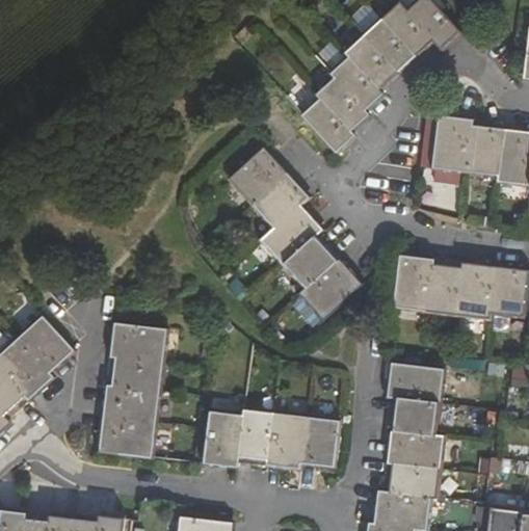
[(418,0),(408,9),(433,37),(441,45),(449,36),(457,29),(431,0),(418,0)]
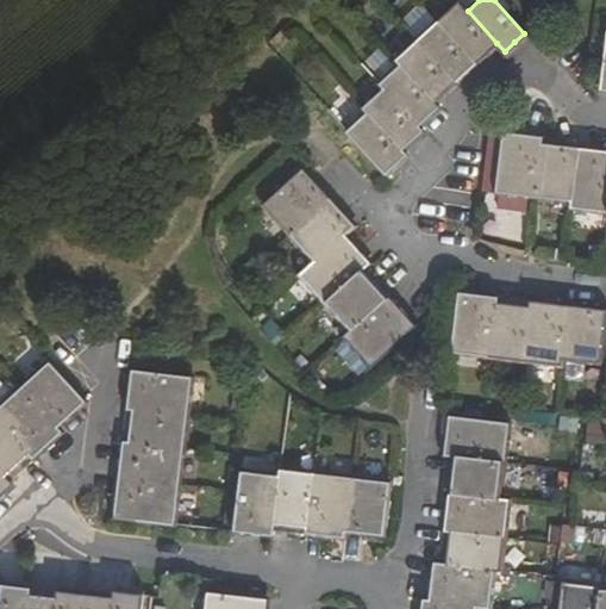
[(460,2),(439,20),(476,61),(487,51),(497,43),(468,11),(460,2)]
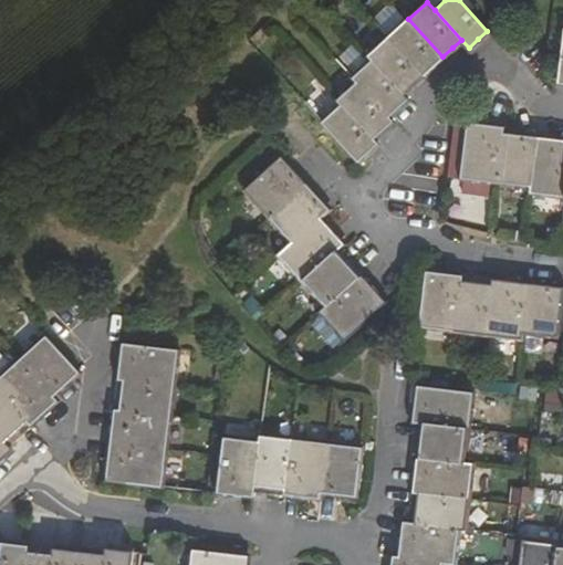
[(388,37),(423,74),(431,66),(442,56),(408,19),(388,37)]
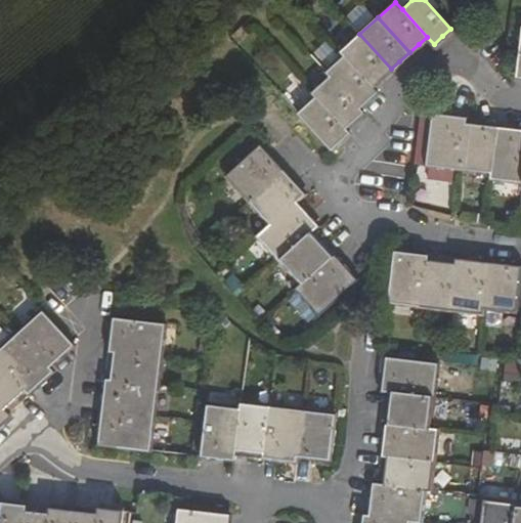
[(346,55),(373,85),(382,77),(391,69),(359,34),(341,50),(346,55)]
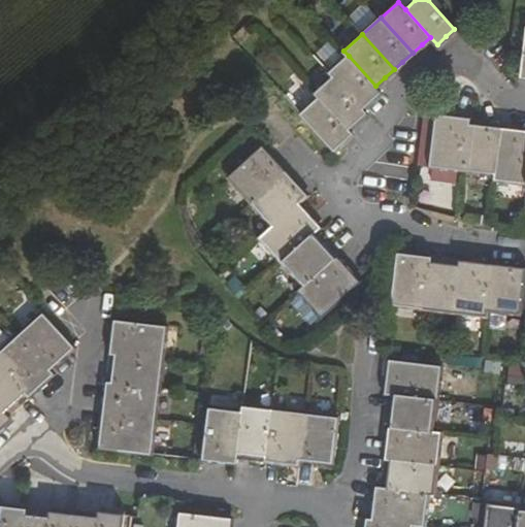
[(333,76),(361,106),(369,99),(379,90),(375,86),(349,56),(330,72),(333,76)]
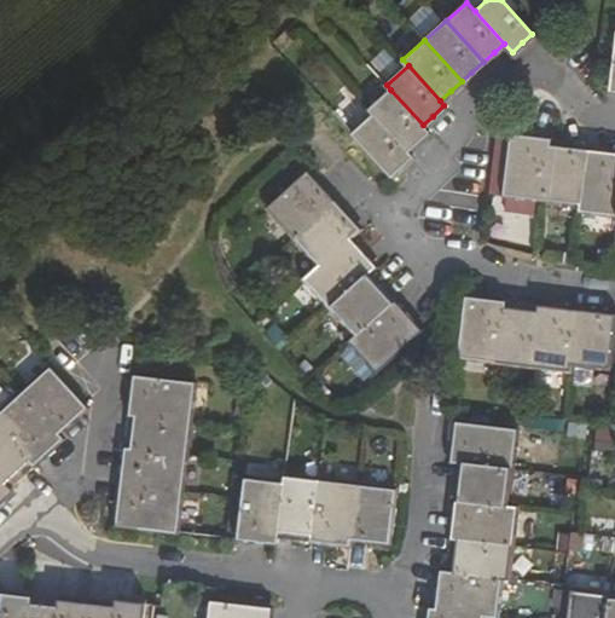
[(373,114),(406,150),(417,140),(428,131),(423,125),(390,90),(370,109),(373,114)]
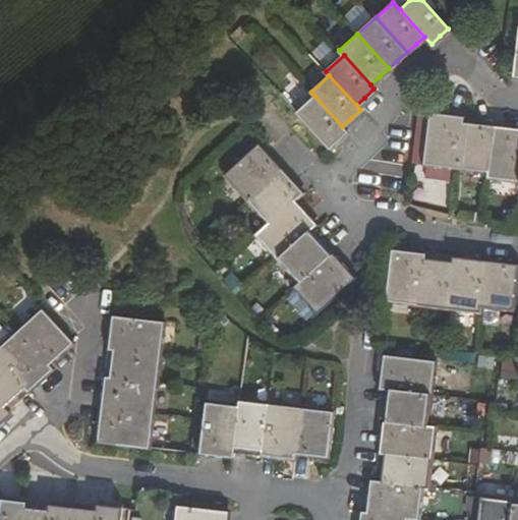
[(293,101),(305,92),(295,77),(283,87),(293,101)]
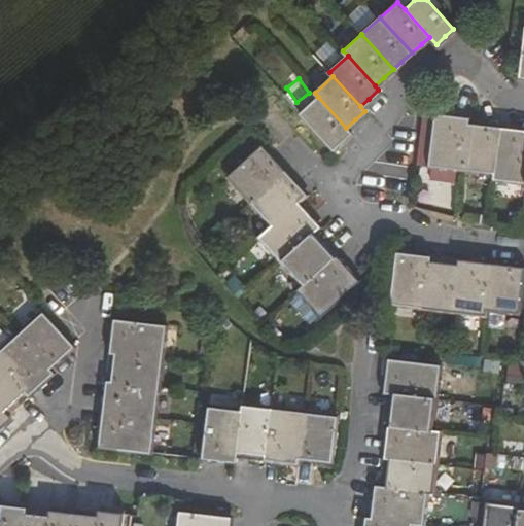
[(318,97),(301,113),(332,147),(339,140),(349,131),(346,128),(318,97)]
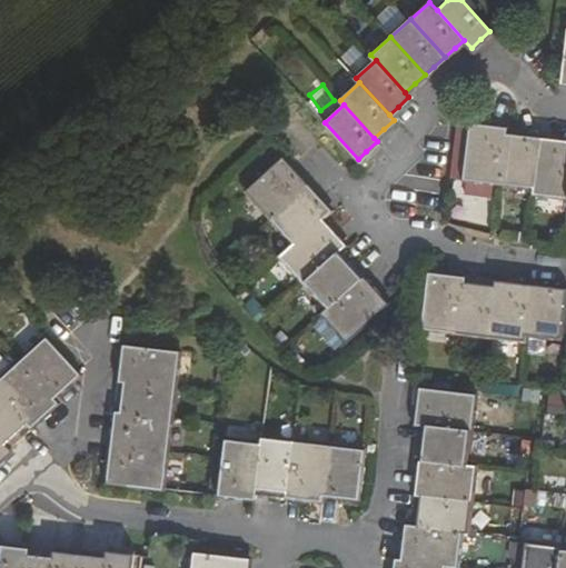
[(462,179),(498,183),(505,132),(506,126),(486,123),(468,121),(462,179)]
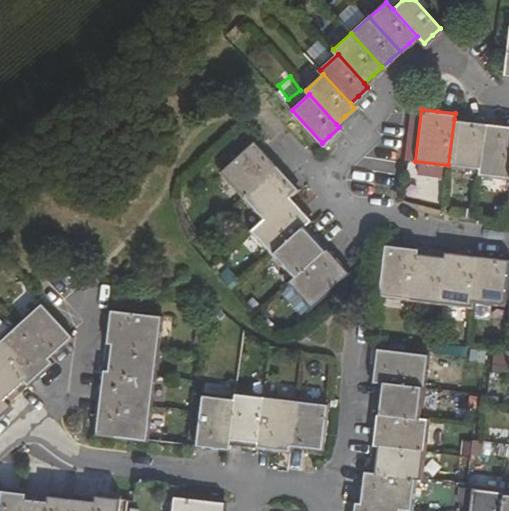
[(454,119),(448,165),(480,168),(485,122),(469,121),(454,119)]
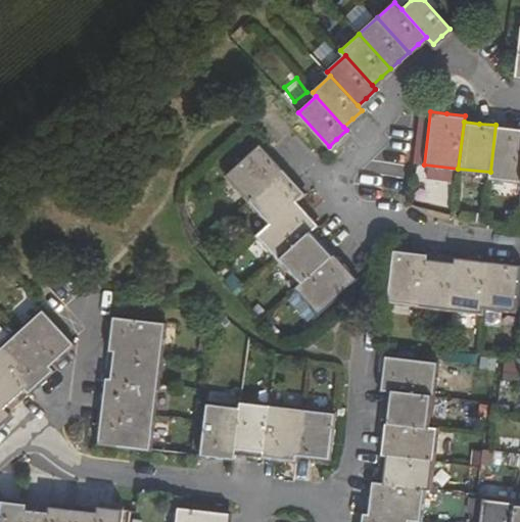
[(489,178),(519,181),(519,128),(512,127),(495,125),(490,172),(489,178)]
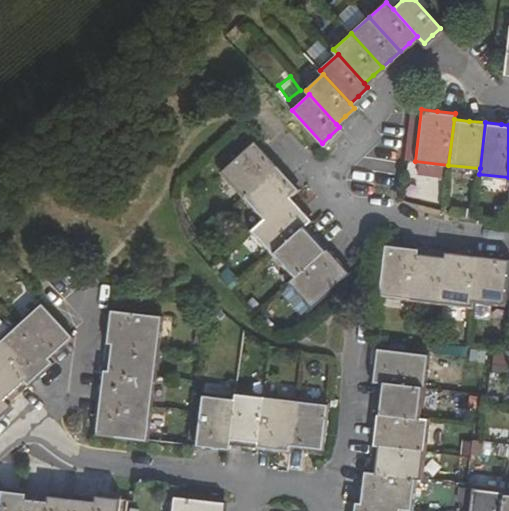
[(263,150),(254,140),(219,170),(240,195),(275,164),(263,150)]
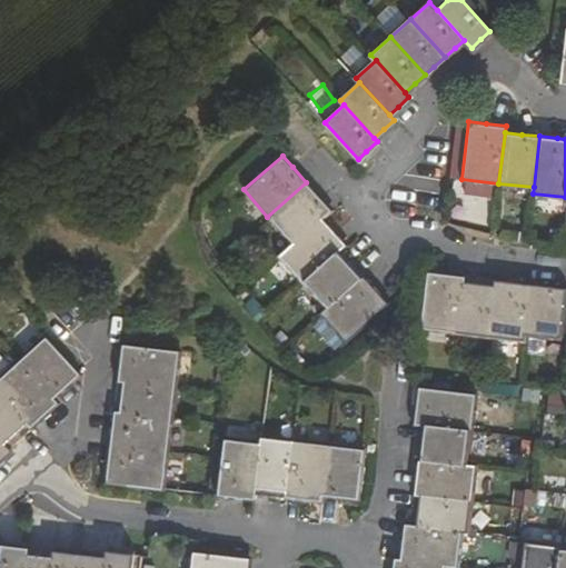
[(306,182),(267,217),(290,242),(319,217),(329,207),(316,193),(306,182)]
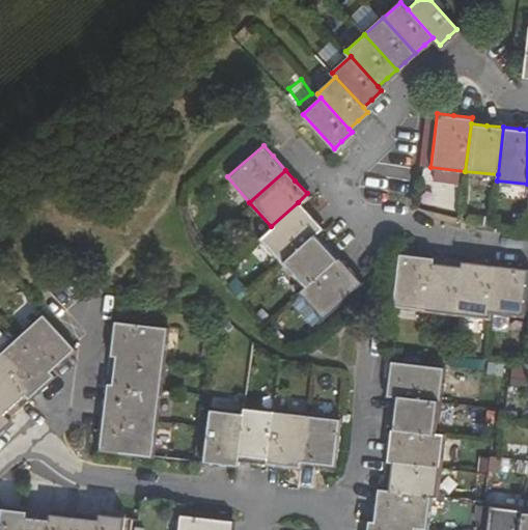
[(298,202),(271,226),(259,236),(282,262),(315,230),(320,226),(308,214),(298,202)]
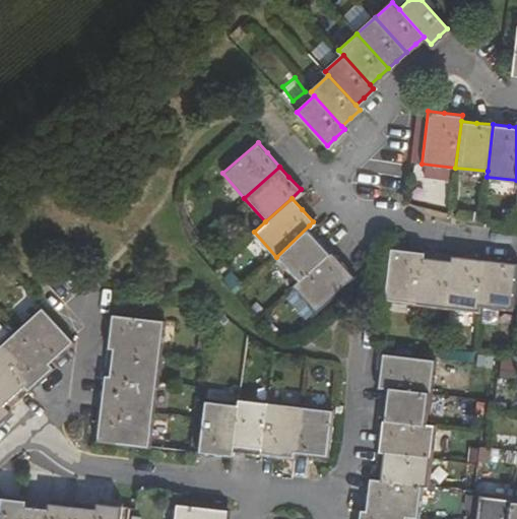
[(238,240),(239,213),(221,212),(220,239),(238,240)]
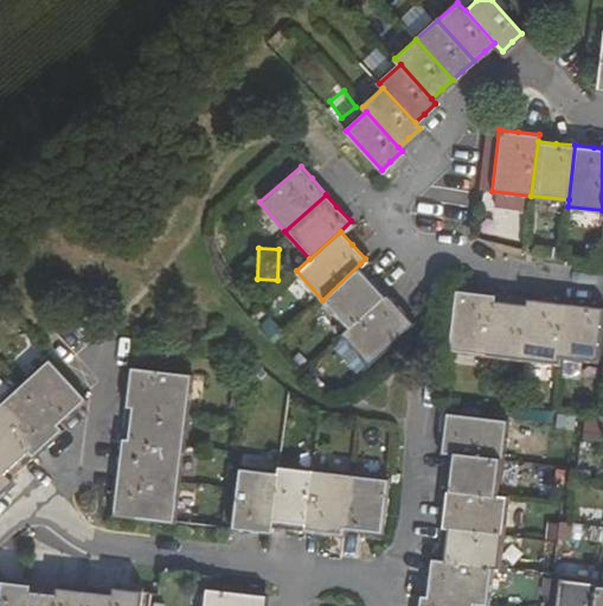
[(373,280),(360,263),(322,300),(347,327),(385,292),(373,280)]
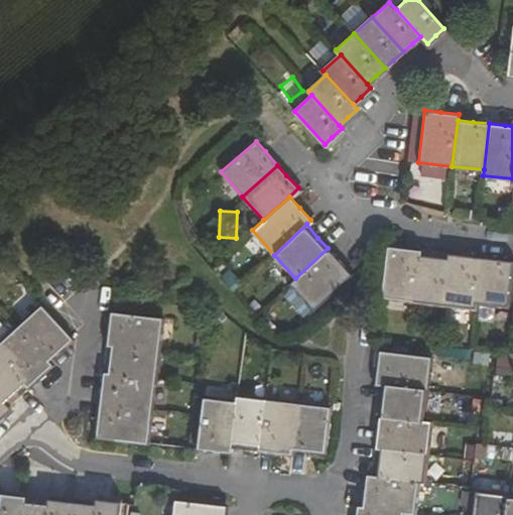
[(381,297),(413,300),(419,251),(403,249),(387,247),(381,297)]
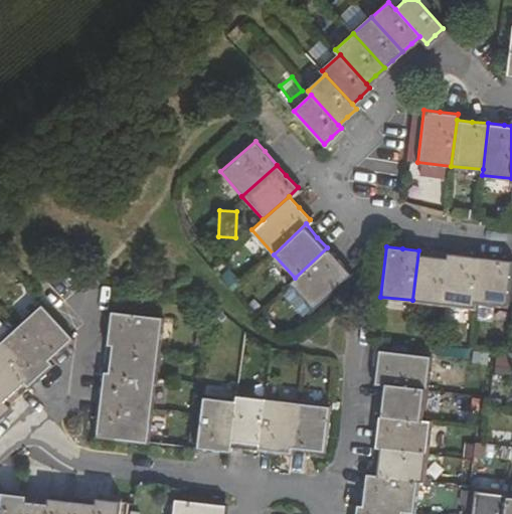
[(339,261),(327,247),(295,278),(290,283),(311,307),(349,273),(339,261)]
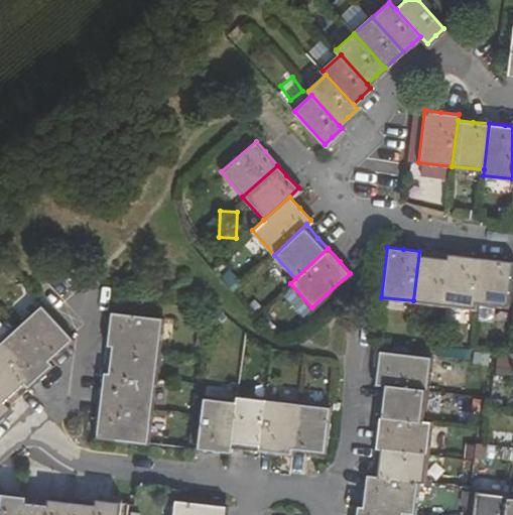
[(419,251),(413,300),(441,303),(447,254),(432,253),(419,251)]
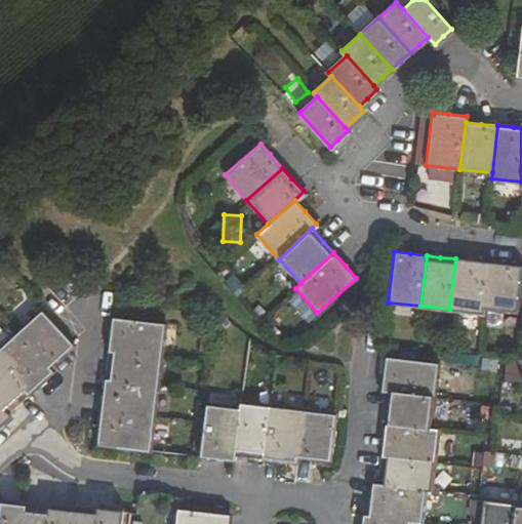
[(455,258),(449,309),(481,313),(482,309),(488,263),(472,260),(455,258)]
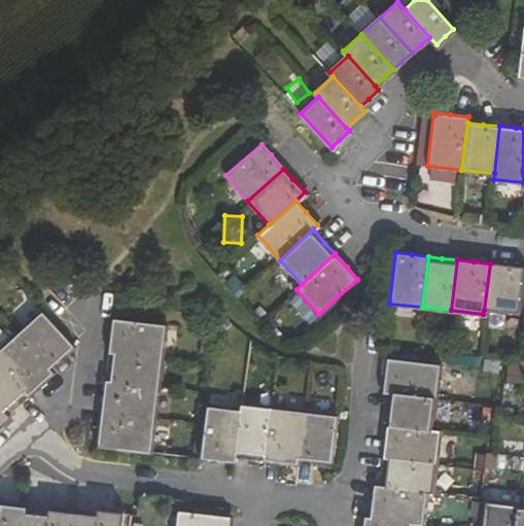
[(490,264),(484,310),(516,313),(521,267),(504,266),(490,264)]
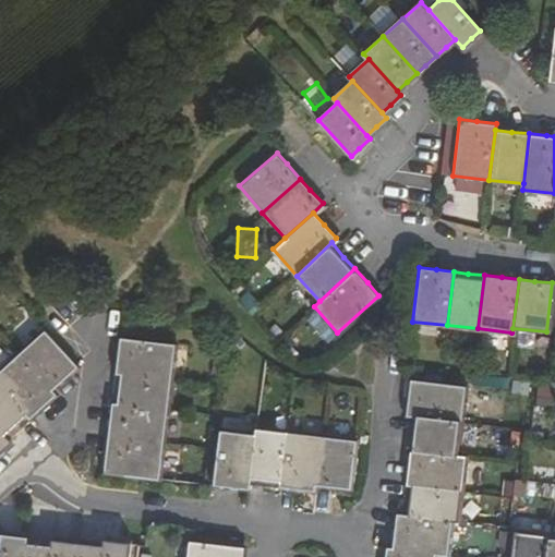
[(43,330),(17,353),(50,390),(67,375),(75,366),(72,364),(43,330)]
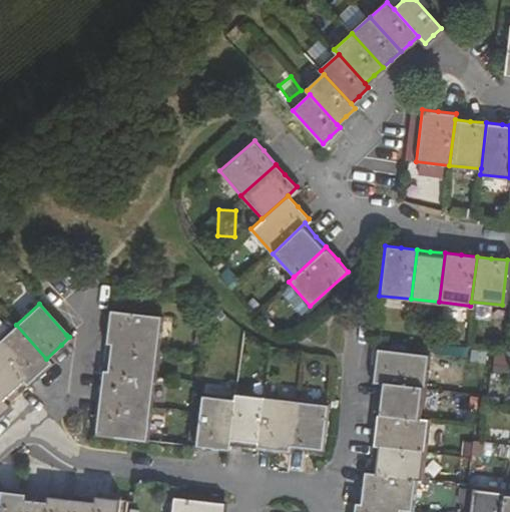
[(159,318),(108,313),(106,327),(104,341),(156,347),(159,318)]
